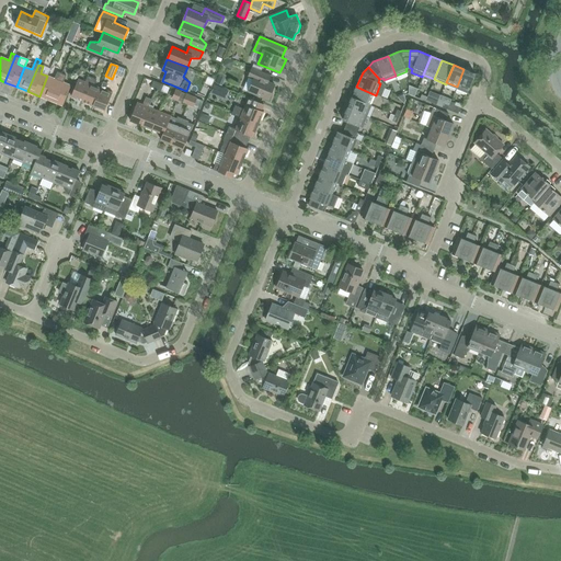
[(253,80),(249,92),(268,100),(275,84),(263,80),(266,73),(252,68),(248,78),(253,80)]
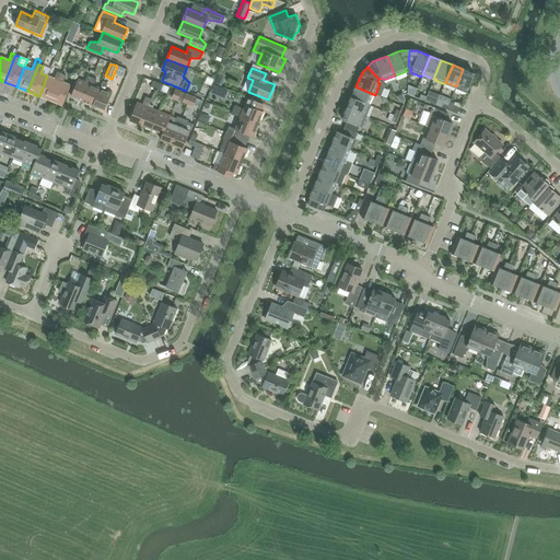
[(456,86),(456,89),(455,89),(467,93),(475,74),(463,69),(456,86)]
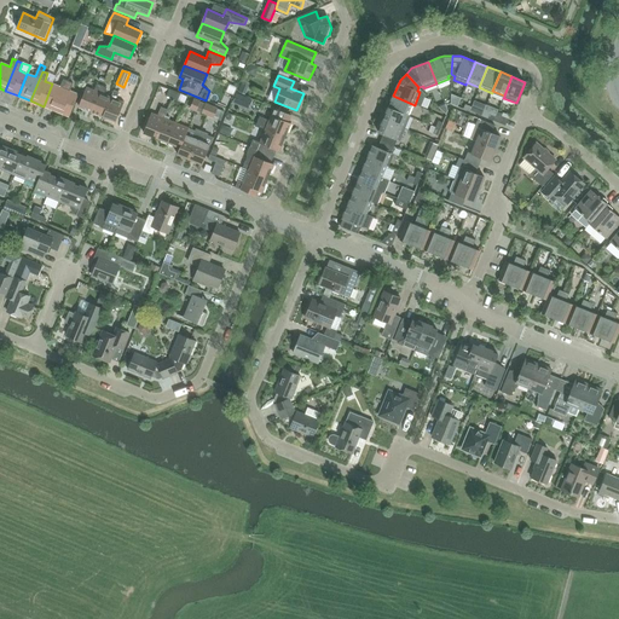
[(44,106),(56,111),(68,81),(63,80),(61,87),(52,84),(44,106)]
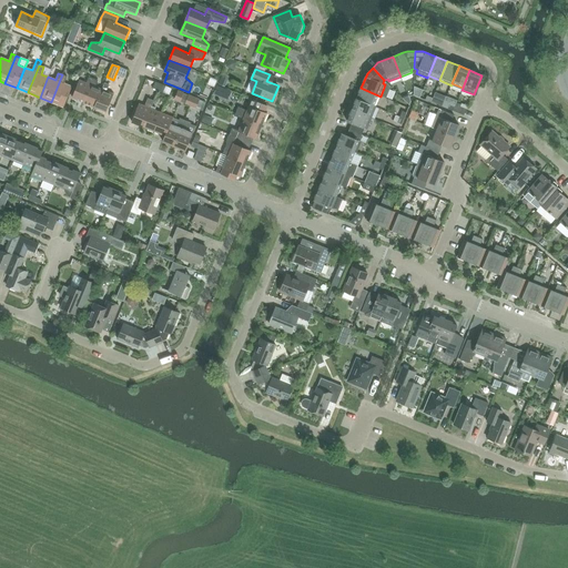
[(68,77),(62,74),(51,102),(63,108),(72,87),(64,83),(68,77)]
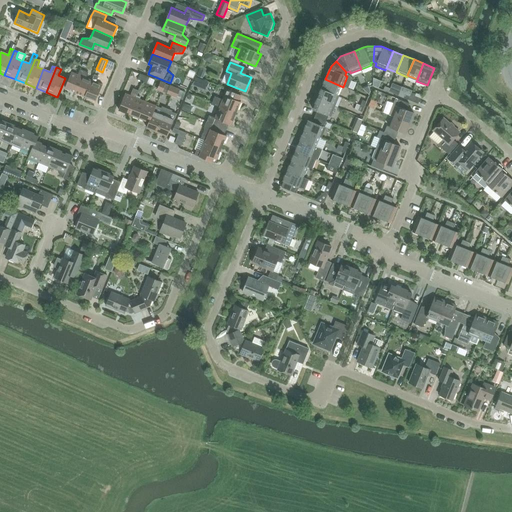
[(65,88),(76,92),(84,71),(80,69),(78,75),(72,72),(65,88)]
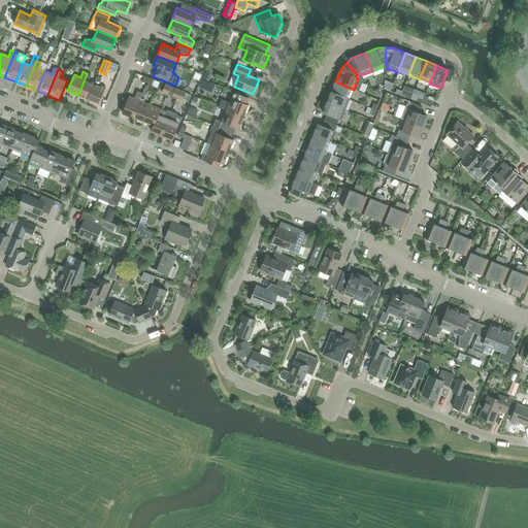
[(78,95),(89,99),(95,84),(89,80),(91,75),(87,73),(78,95)]
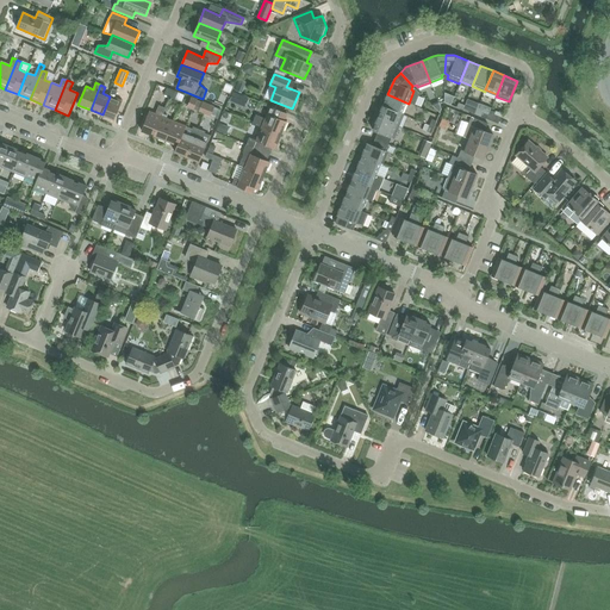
[(165,94),(175,99),(178,93),(167,88),(165,94)]
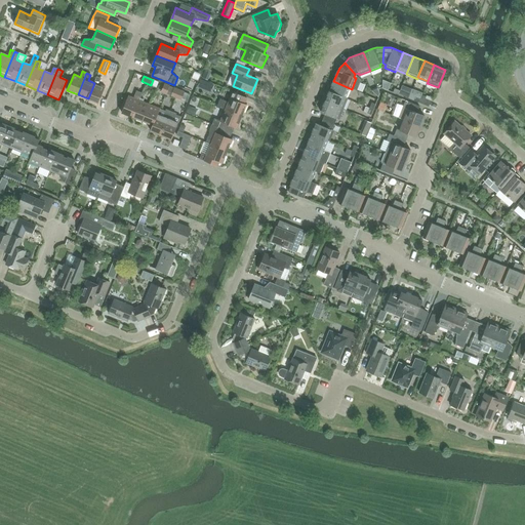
[(333,81),(329,91),(348,98),(352,89),(333,81)]
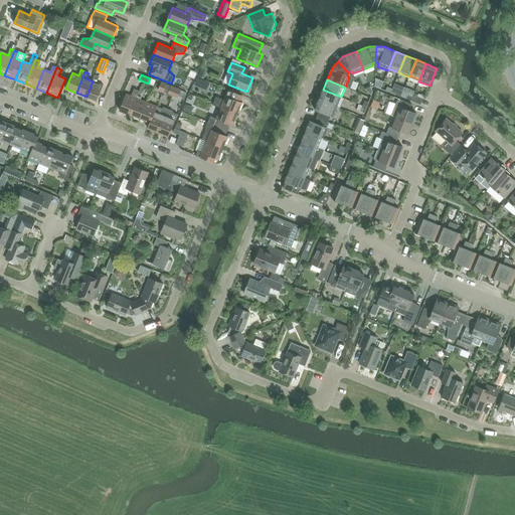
[(103,86),(97,82),(93,81),(87,97),(97,102),(103,86)]
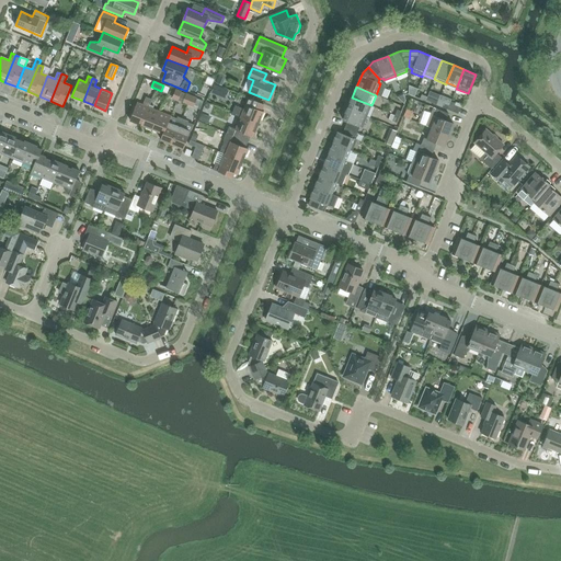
[(402,92),(396,94),(403,102),(405,99),(402,92)]
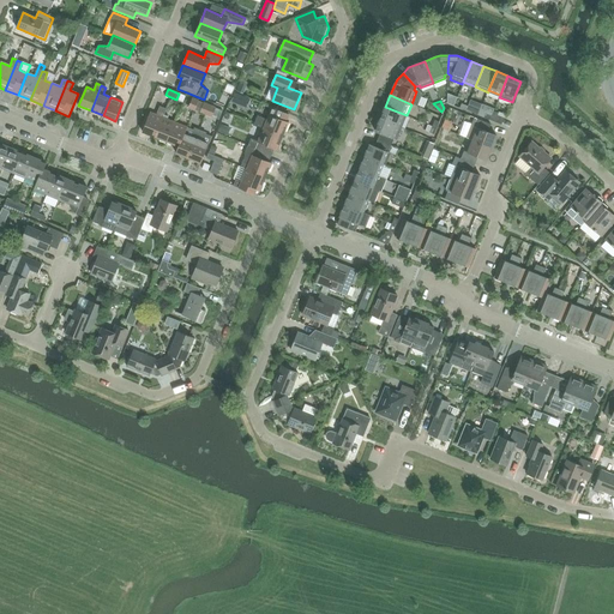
[(204,103),(202,110),(212,115),(215,108),(204,103)]
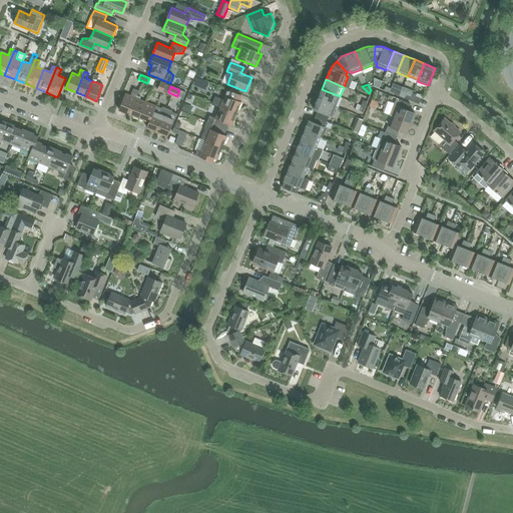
[(412,93),(413,91),(403,87),(401,92),(399,96),(404,98),(406,94),(411,96),(412,93)]
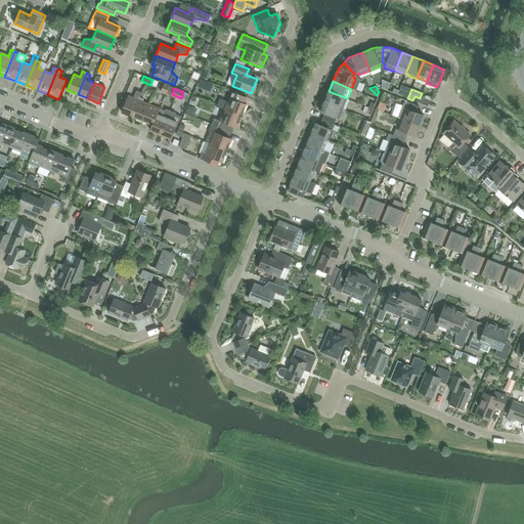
[(128,96),(122,113),(132,117),(139,100),(141,93),(136,91),(133,98),(128,96)]
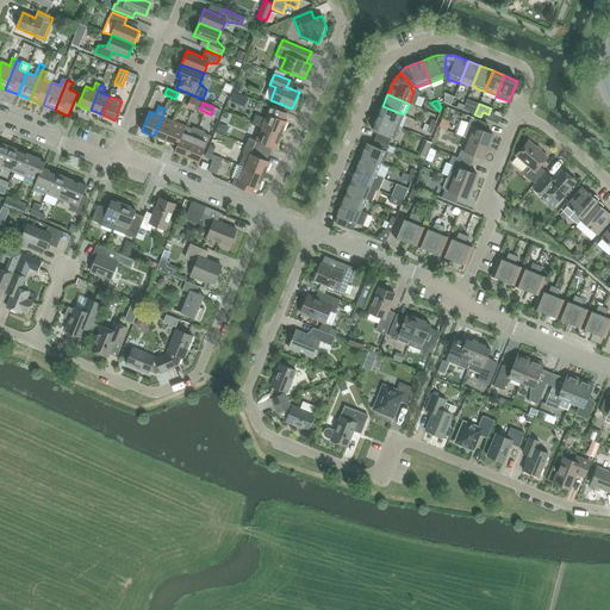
[(383,106),(378,118),(399,126),(404,114),(383,106)]
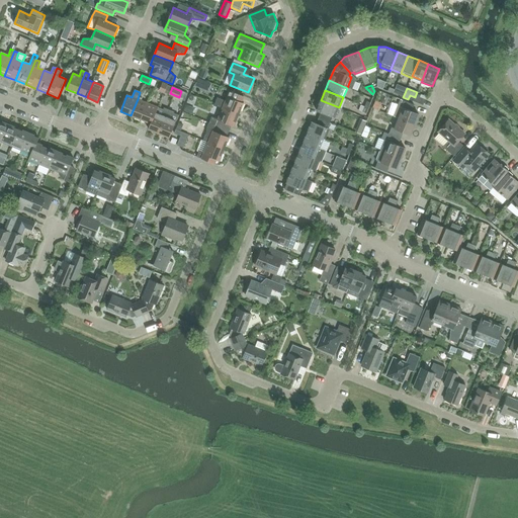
[(214,105),(223,108),(239,115),(244,103),(241,102),(244,96),(230,91),(227,97),(226,101),(218,98),(214,105)]
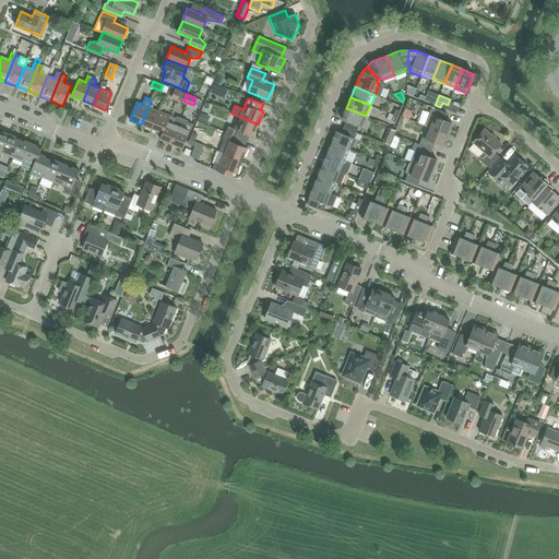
[(442,103),(441,107),(456,113),(460,107),(453,105),(454,103),(450,102),(448,105),(442,103)]
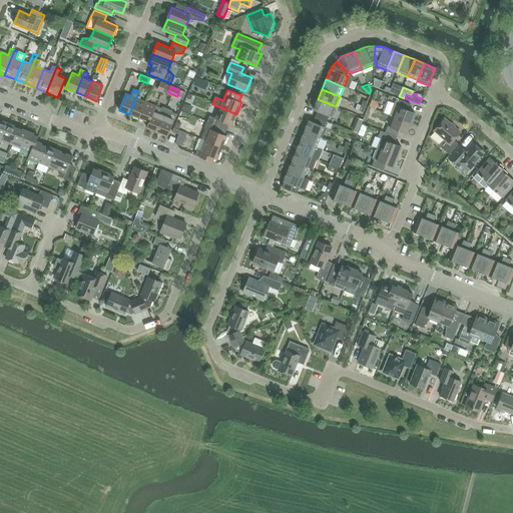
[(129,114),(139,118),(146,102),(136,98),(129,114)]
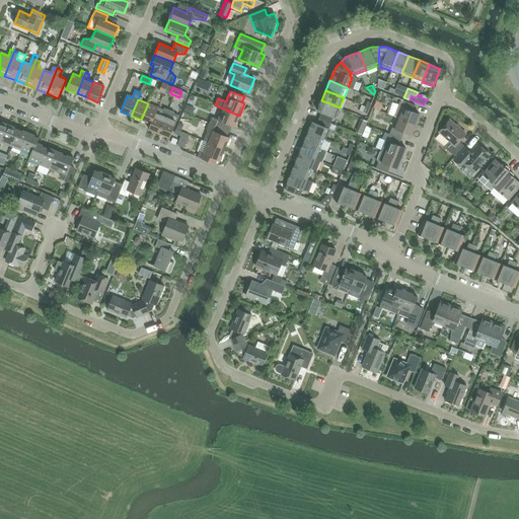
[(393,117),(399,119),(415,126),(420,115),(413,112),(415,105),(400,99),(393,117)]
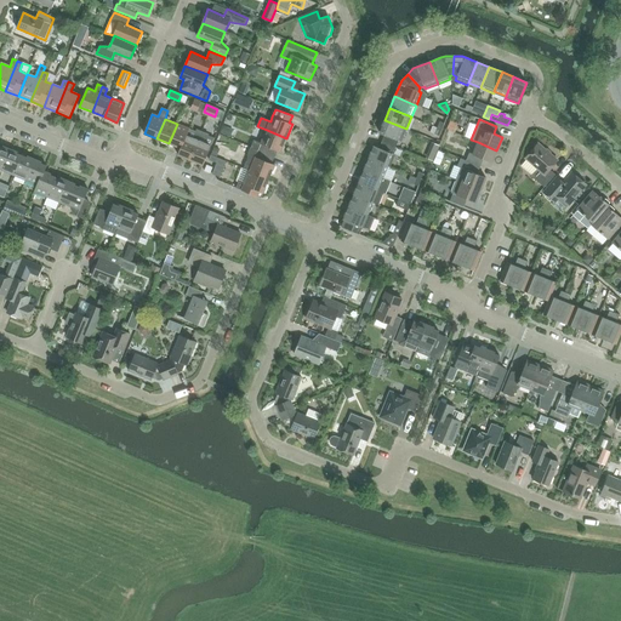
[(385,135),(381,142),(396,148),(398,141),(400,142),(406,129),(385,120),(380,134),(385,135)]
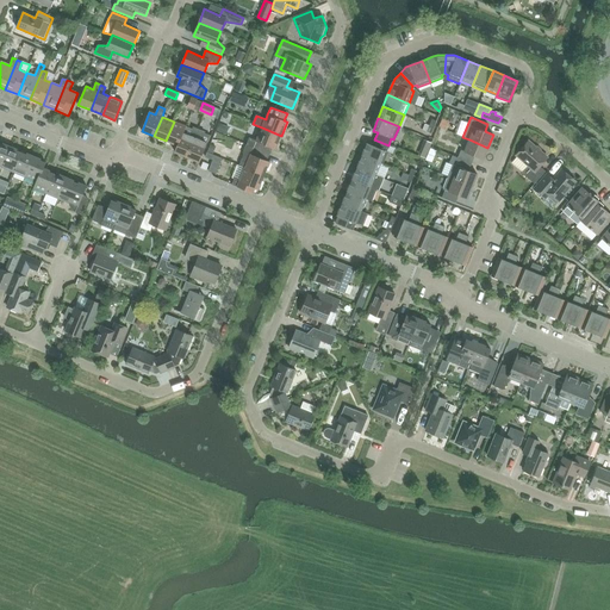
[(442,118),(439,125),(446,129),(449,120),(442,118)]
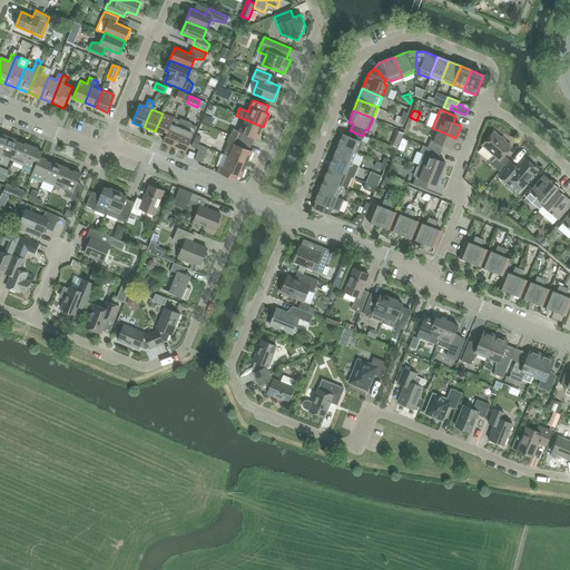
[(174,118),(163,114),(155,131),(166,136),(170,124),(172,125),(174,118)]
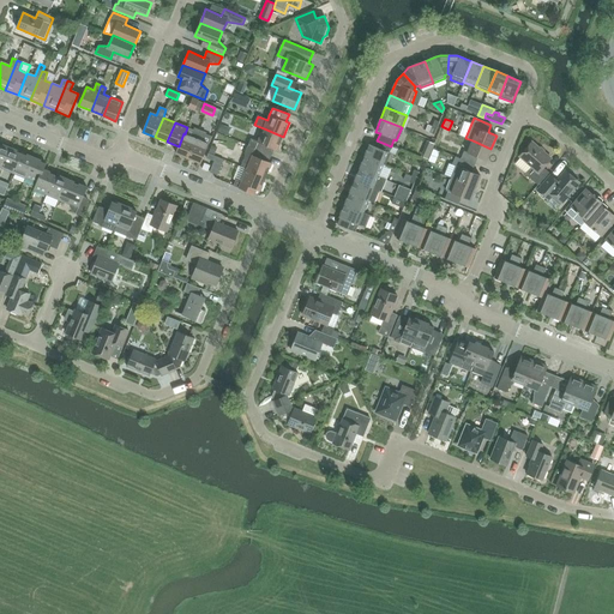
[(222,126),(218,133),(227,136),(229,128),(222,126)]
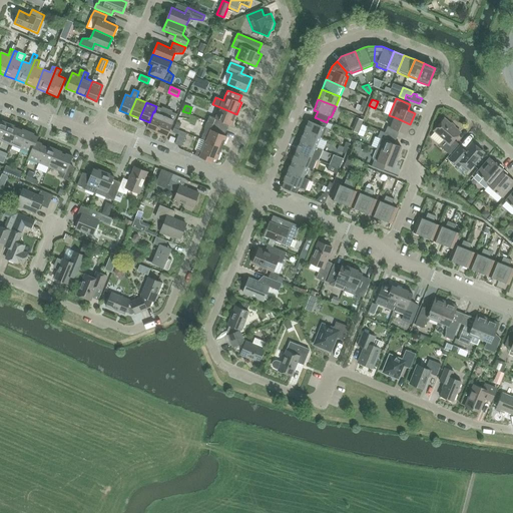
[(147,128),(157,132),(166,109),(162,107),(161,108),(156,106),(154,112),(153,111),(149,122),(147,128)]
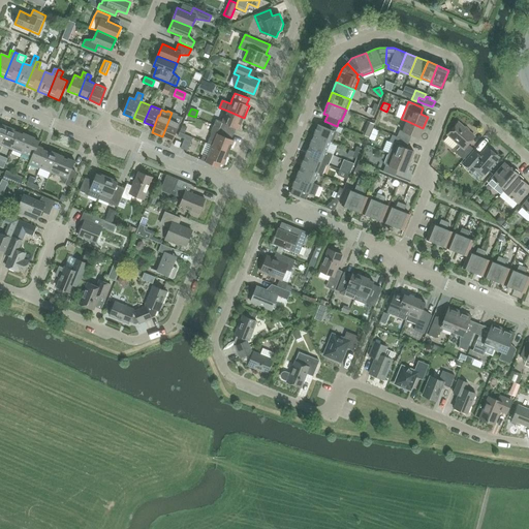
[(237,128),(239,129),(244,118),(227,111),(222,122),(216,120),(214,125),(234,134),(237,128)]
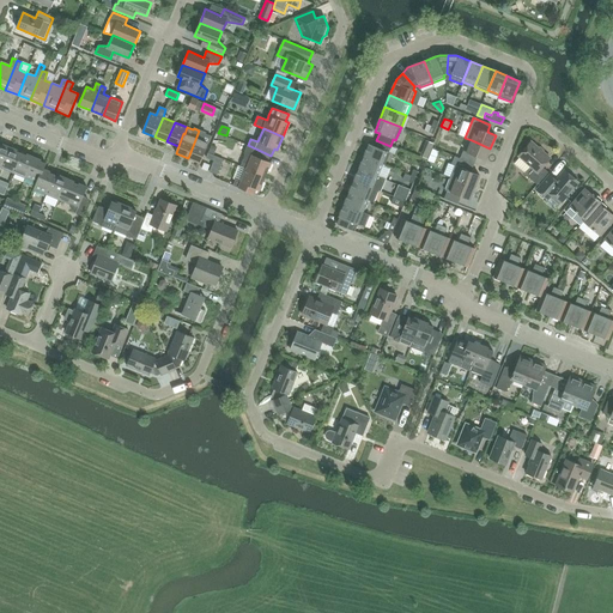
[(205,133),(199,131),(188,158),(200,163),(208,144),(211,137),(205,134),(205,133)]
